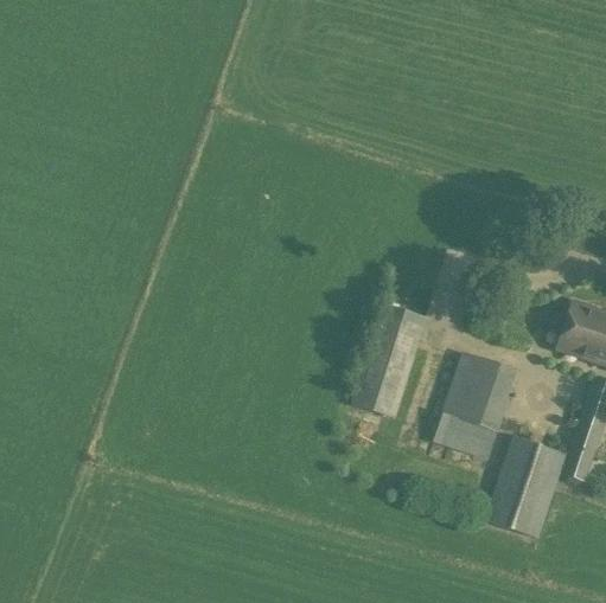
[(395,418),(437,286),(391,271),(349,403),(395,418)]
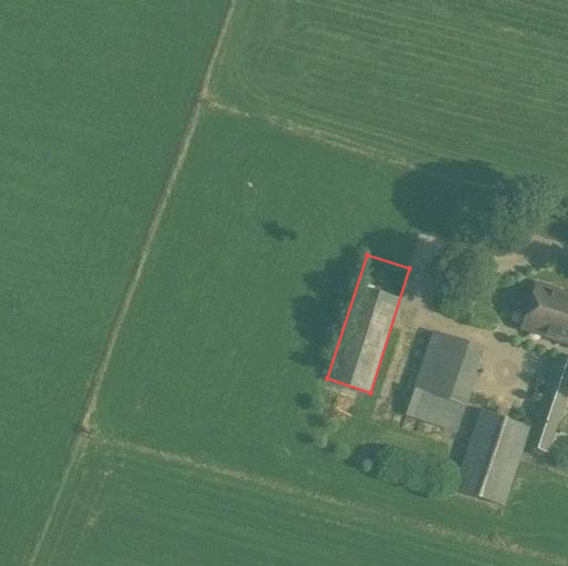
[(567,293),(537,281),(521,327),(567,341),(567,293)]
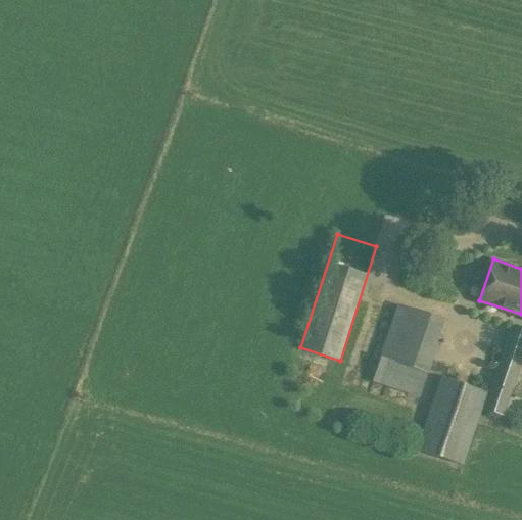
[(420,395),(444,317),(397,302),(373,381),(420,395)]
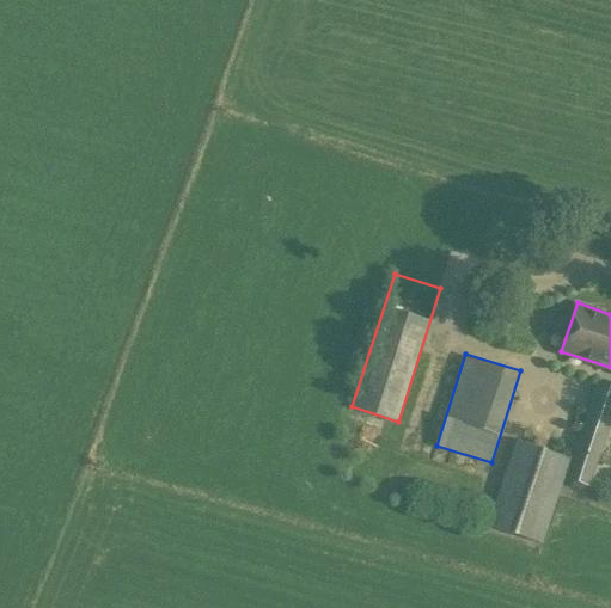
[(566,477),(588,485),(610,421),(610,381),(599,379),(566,477)]
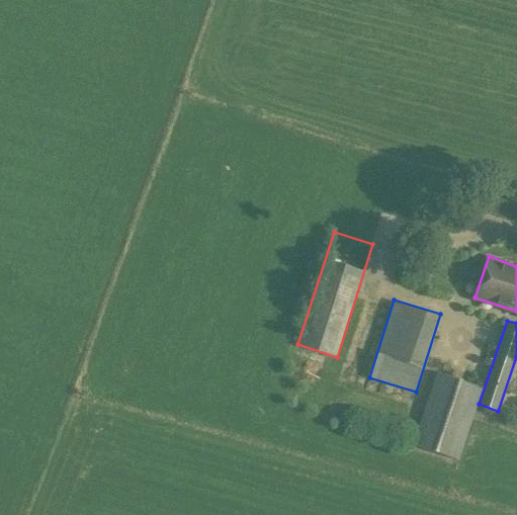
[(475,403),(481,387),(437,372),(413,444),(457,458),(469,420),(475,403)]
